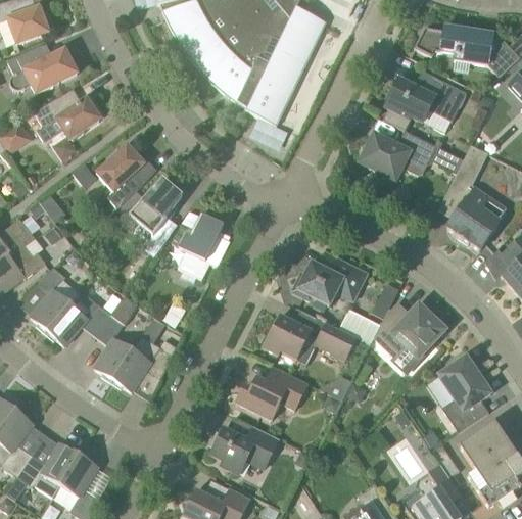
[(0,21),(8,19),(16,43),(54,30),(46,5),(35,8),(32,0),(8,0),(0,2),(0,21)]
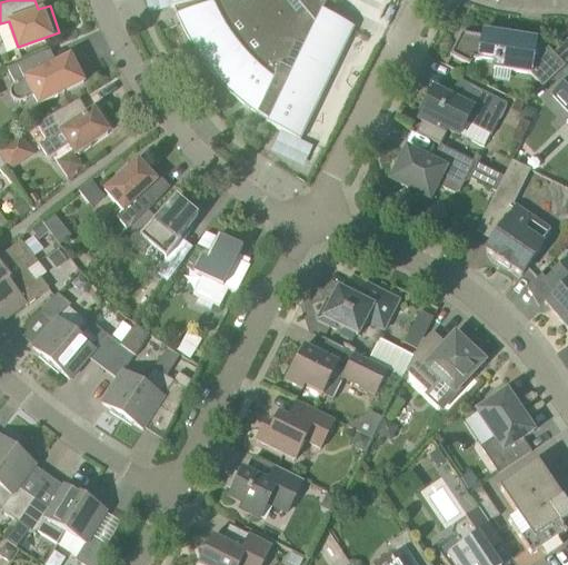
[(201,55),(207,62),(218,76),(231,89),(245,101),(249,105),(259,111),(269,119),(268,121),(301,137),(356,25),(324,9),(327,0),(171,0),(172,6),(176,5),(178,11),(185,26),(191,39),(197,47),(201,55)]
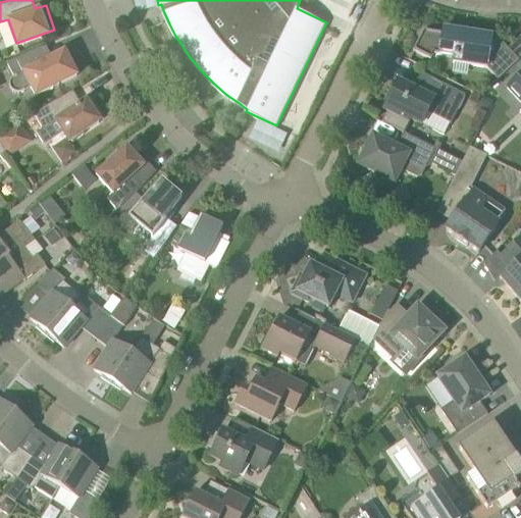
[(414,48),(431,57),(434,51),(455,54),(454,59),(487,65),(499,76),(519,57),(508,46),(504,42),(491,40),(492,34),(475,32),(444,27),(444,30),(424,27),(414,48)]
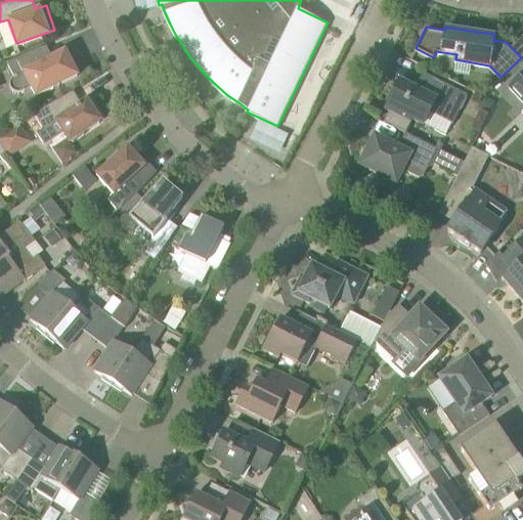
[(67,49),(53,56),(47,44),(7,61),(14,75),(13,76),(11,77),(10,80),(10,82),(10,85),(11,87),(12,89),(15,90),(17,91),(20,91),(23,90),(32,86),(37,95),(60,83),(59,82),(78,73),(67,49)]
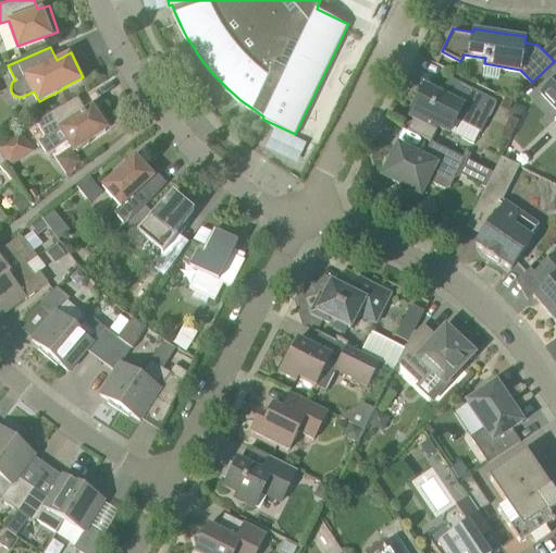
[(555,77),(542,90),(555,105),(555,117),(555,77)]
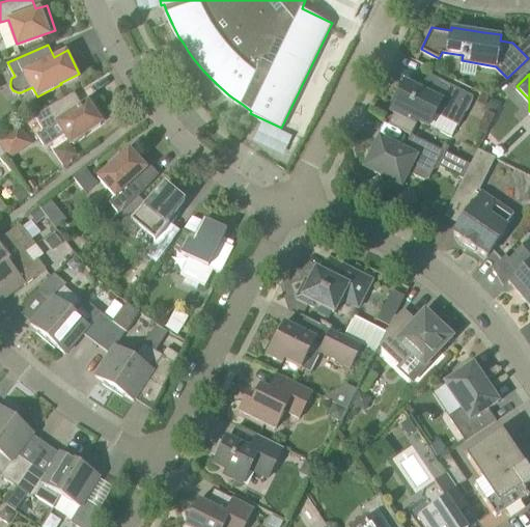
[(389,121),(412,133),(419,118),(429,125),(436,112),(459,125),(474,94),(435,75),(426,91),(406,80),(391,108),(395,110),(389,121)]
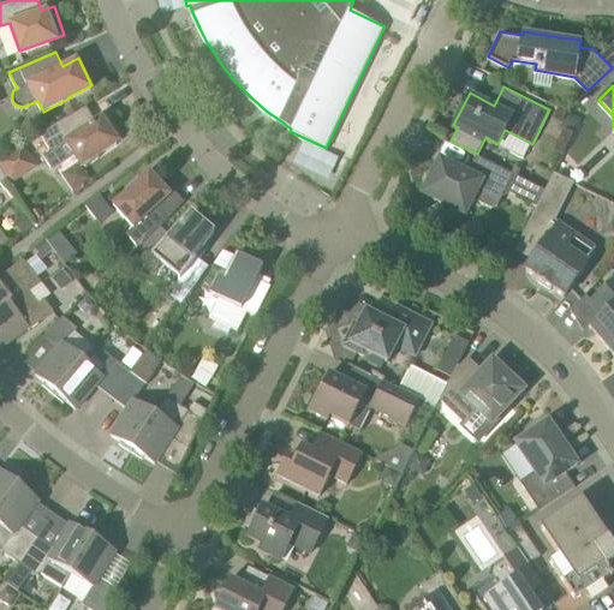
[(52,150),(67,142),(82,165),(84,162),(87,165),(100,154),(99,153),(118,141),(118,139),(121,137),(123,137),(124,136),(108,113),(107,114),(103,117),(102,117),(94,121),(90,117),(85,120),(78,109),(41,131),(52,150)]
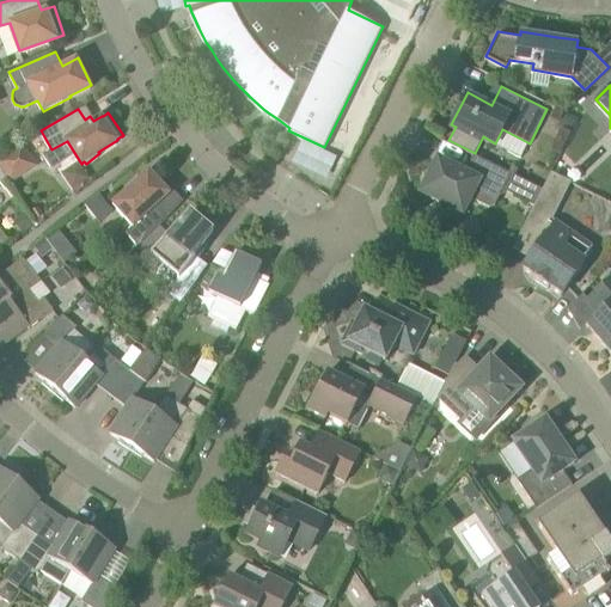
[(576,117),(564,112),(558,124),(570,129),(576,117)]
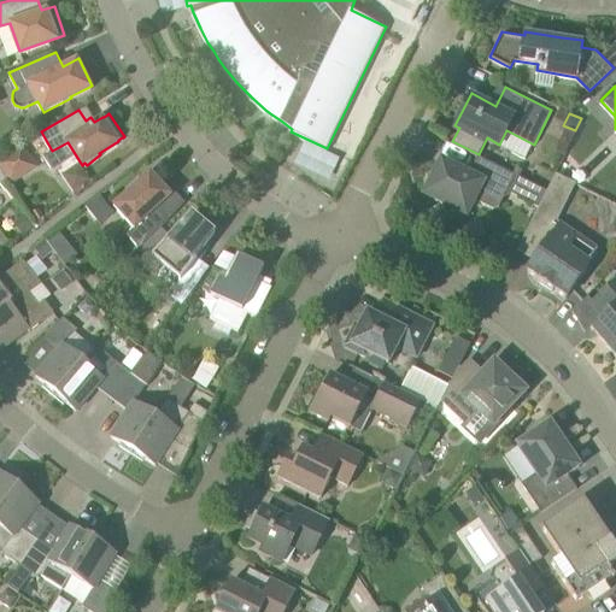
[(0,165),(11,182),(39,164),(23,141),(0,157),(0,165)]
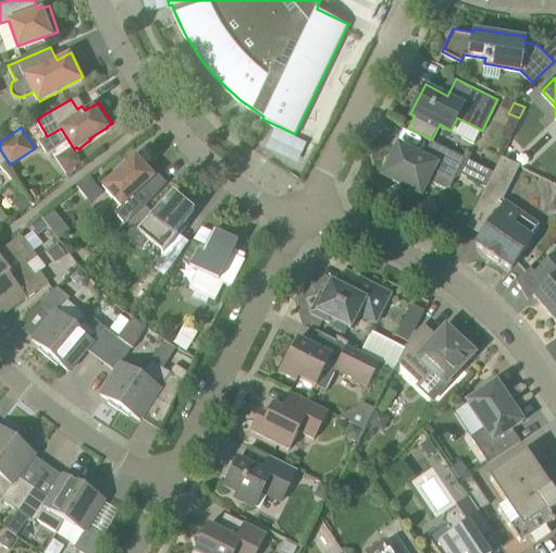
[(466,157),(432,139),(423,156),(419,154),(399,144),(395,151),(385,155),(388,164),(384,173),(399,181),(403,191),(412,187),(421,192),(425,183),(432,181),(445,186),(452,185),(456,174),(466,157)]
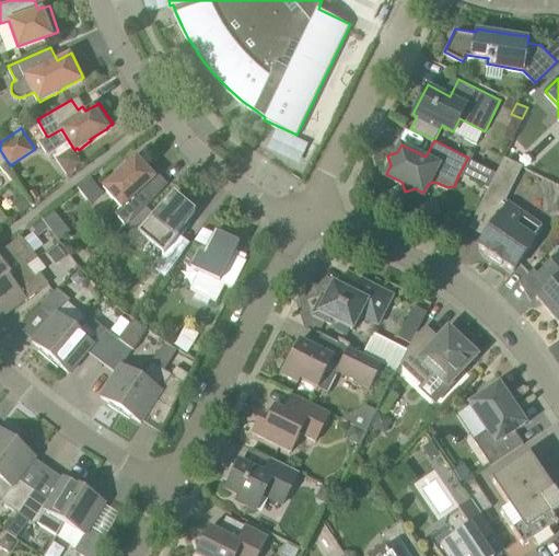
[(71,147),(56,158),(67,172),(82,161),(71,147)]
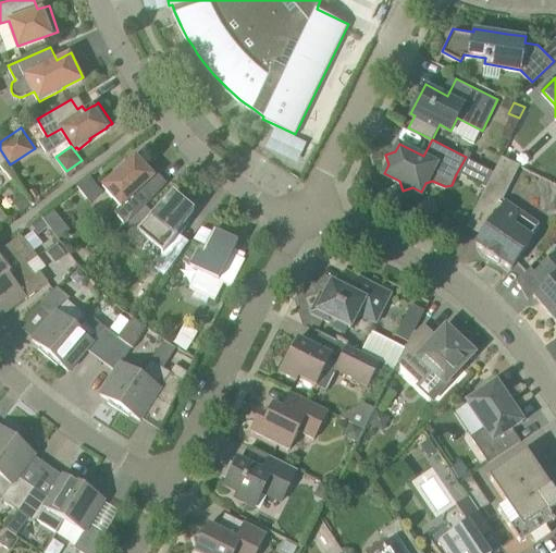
[(153,195),(144,185),(155,174),(136,154),(130,160),(126,157),(125,157),(128,161),(103,184),(122,204),(115,209),(127,223),(153,195)]
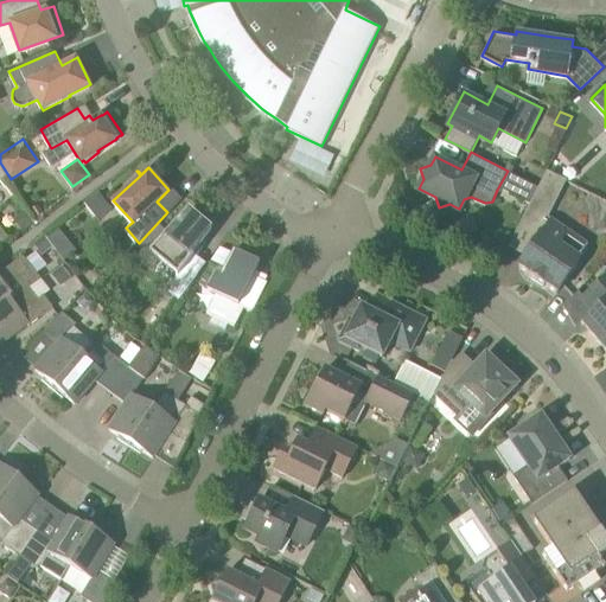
[(567,178),(548,168),(538,186),(531,200),(527,210),(521,222),(537,231),(525,253),(518,263),(530,271),(529,273),(544,283),(546,282),(557,290),(581,256),(580,255),(588,242),(548,215),(567,178)]
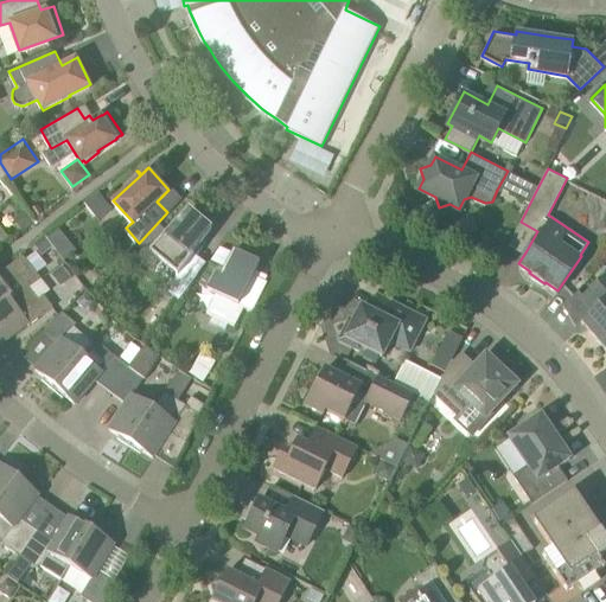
[(1,179),(0,177),(0,197),(4,202),(13,193),(1,179)]
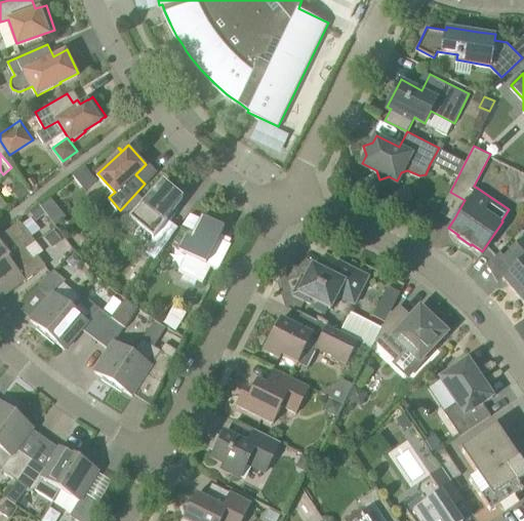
[(447,168),(459,173),(466,161),(454,155),(447,168)]
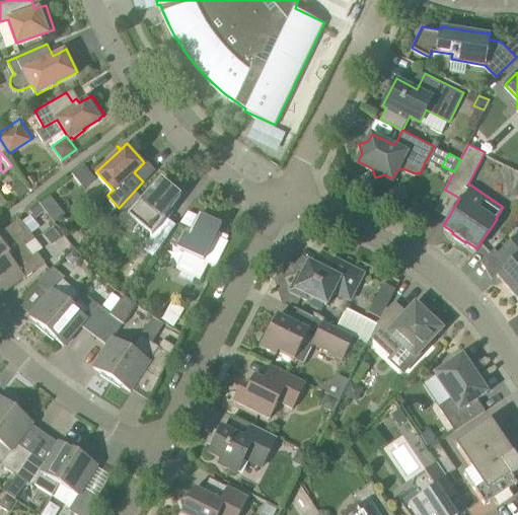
[(93,173),(84,162),(73,171),(82,182),(93,173)]
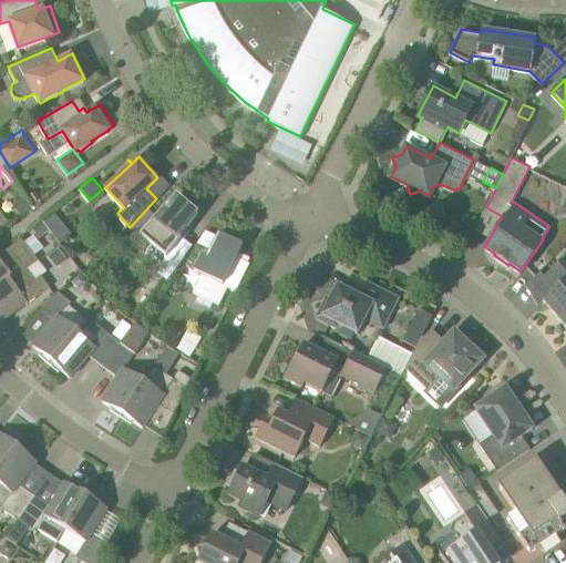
[(35,188),(27,194),(32,203),(41,197),(35,188)]
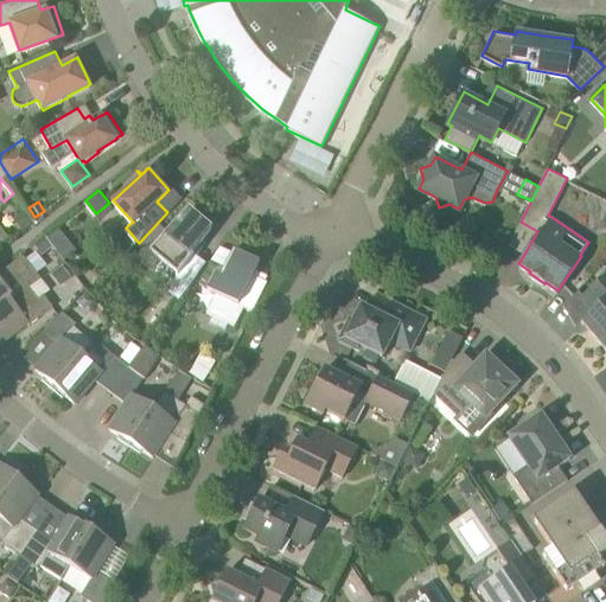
[(24,209),(13,217),(21,229),(33,219),(24,209)]
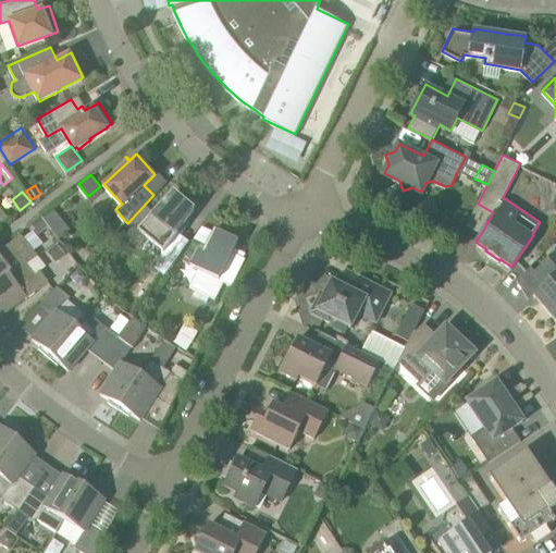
[(195,209),(174,192),(137,230),(162,250),(151,265),(164,273),(182,250),(171,242),(195,209)]
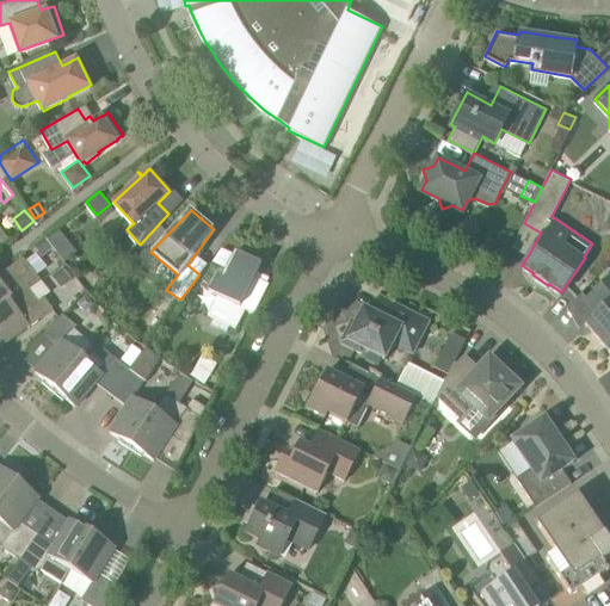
[(44,252),(53,245),(44,234),(32,242),(42,254),(44,252)]
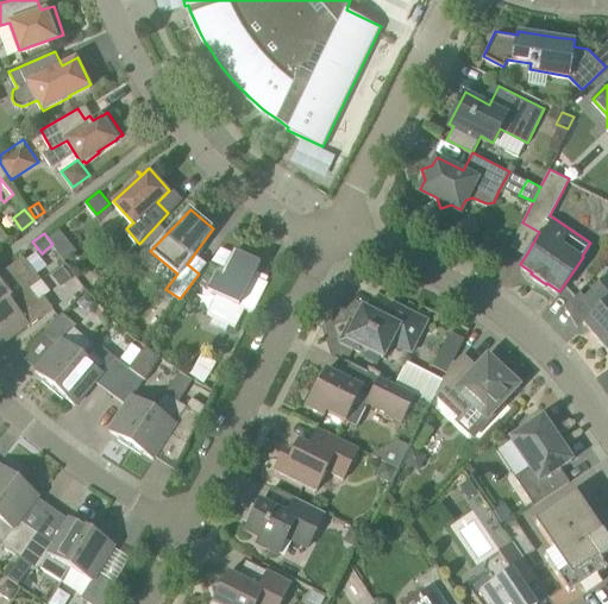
[(234,249),(223,274),(218,271),(208,289),(217,293),(208,312),(236,326),(245,307),(254,312),(269,282),(255,275),(261,262),(234,249)]
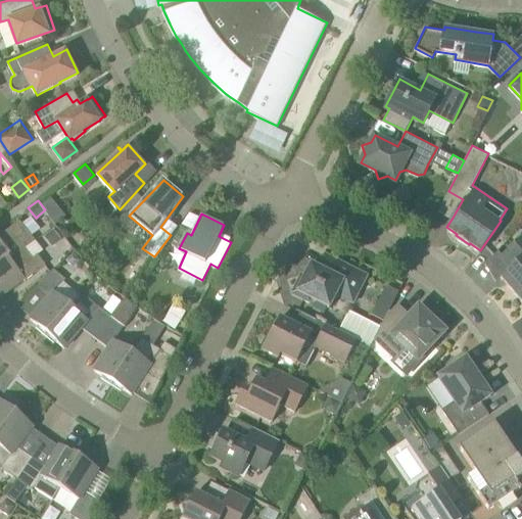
[(0,262),(24,243),(26,246),(36,239),(19,219),(0,234),(0,262)]
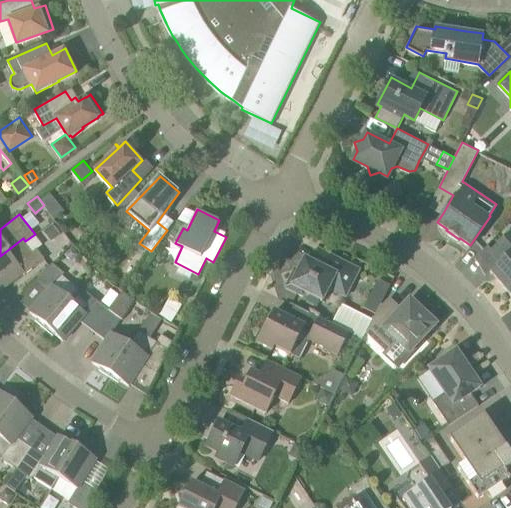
[(43,230),(51,239),(60,232),(52,222),(43,230)]
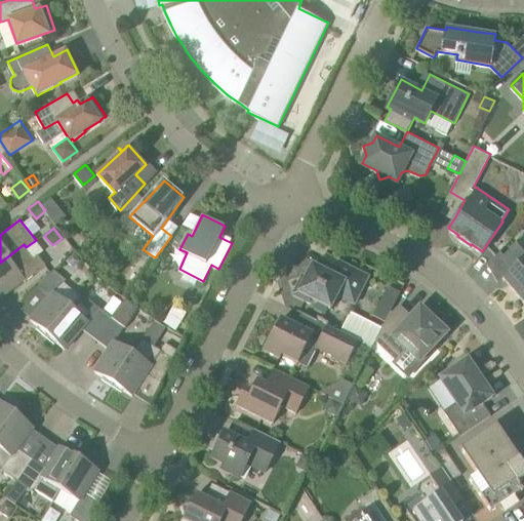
[(523,239),(506,254),(502,257),(513,269),(504,277),(523,301),(523,239)]
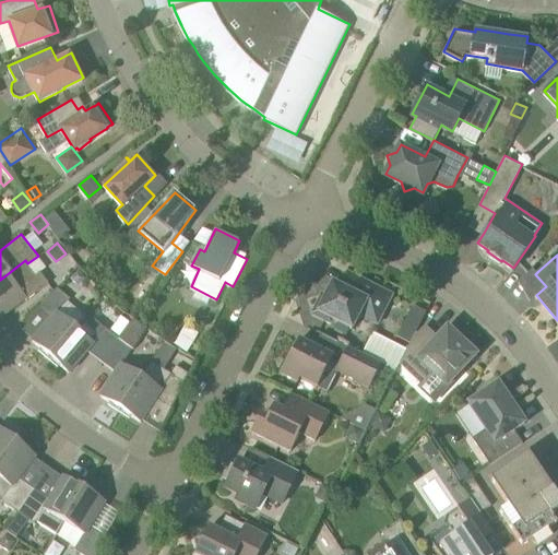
[(0,313),(2,315),(25,296),(27,298),(49,281),(40,270),(36,273),(27,263),(25,260),(0,280),(0,313)]
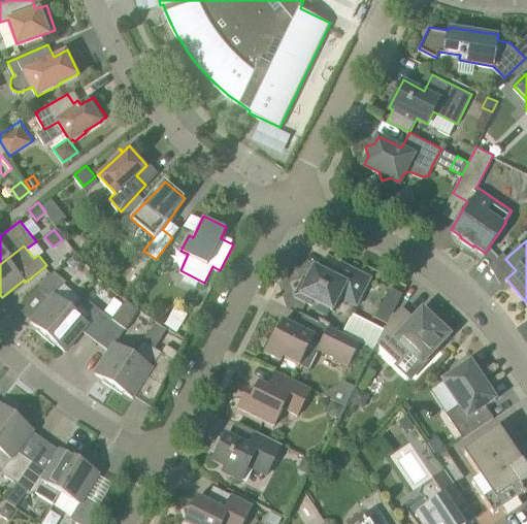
[(74,254),(68,261),(74,267),(81,259),(74,254)]
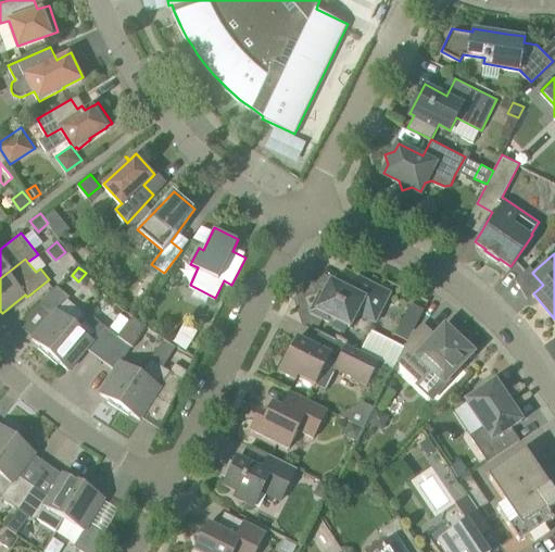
[(351,326),(358,312),(376,321),(391,291),(345,268),(339,283),(331,279),(325,292),(320,290),(311,310),(329,320),(331,315),(336,317),(331,324),(344,330),(348,324),(351,326)]
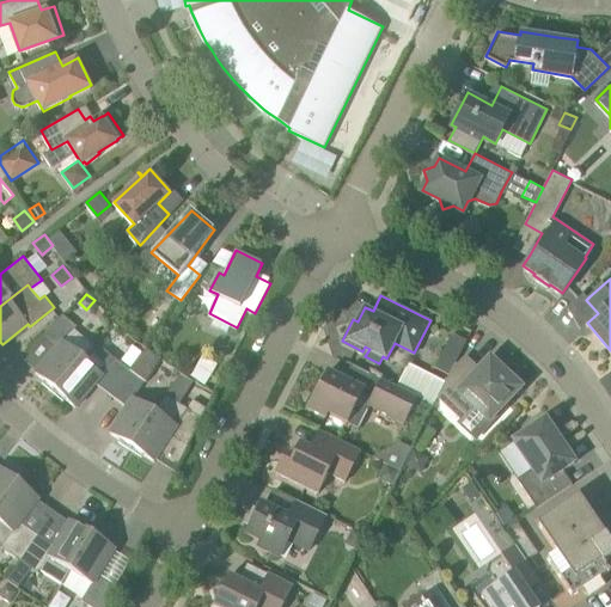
[(63,312),(41,335),(55,348),(36,371),(55,388),(83,356),(63,339),(77,325),(63,312)]
